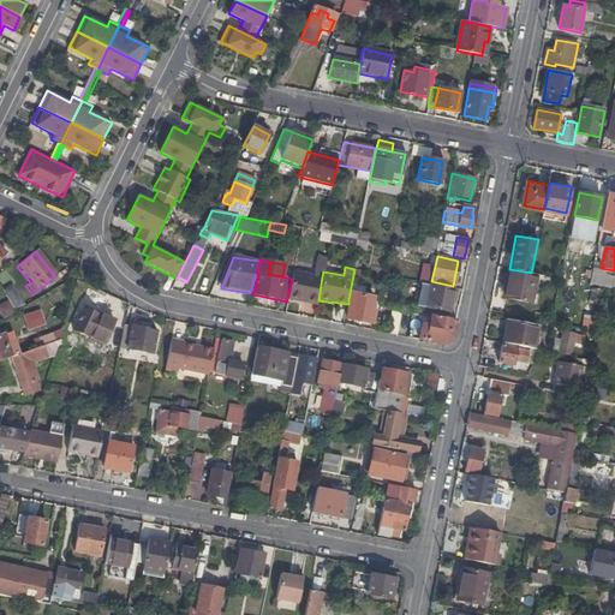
[(505,284),(508,285),(505,299),(535,304),(541,278),(507,270),(505,284)]
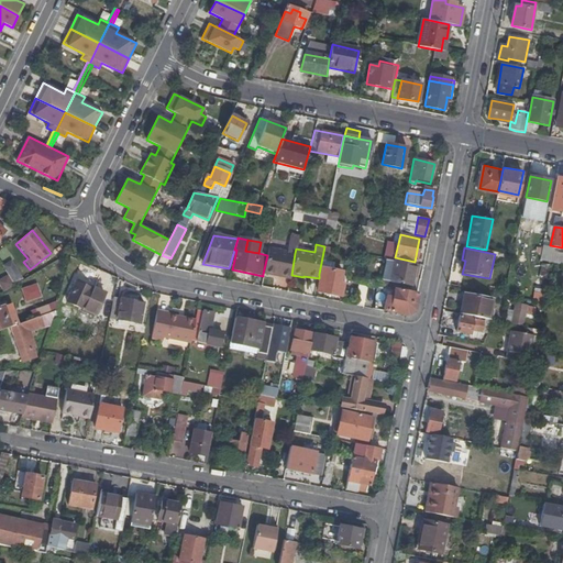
[(267,255),(263,274),(275,277),(275,275),(290,278),(291,275),(295,253),(268,249),(267,255)]
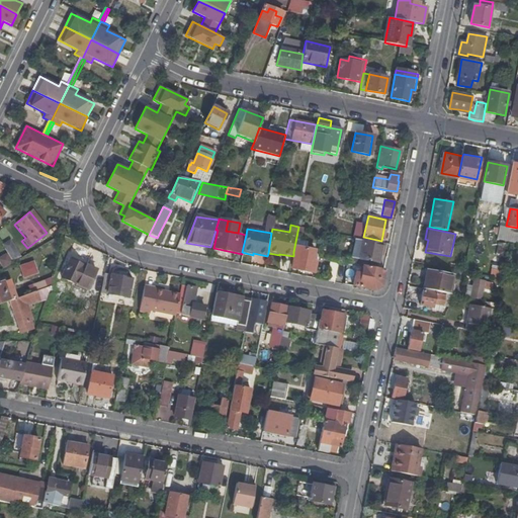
[(381,244),(363,241),(359,259),(377,262),(381,244)]
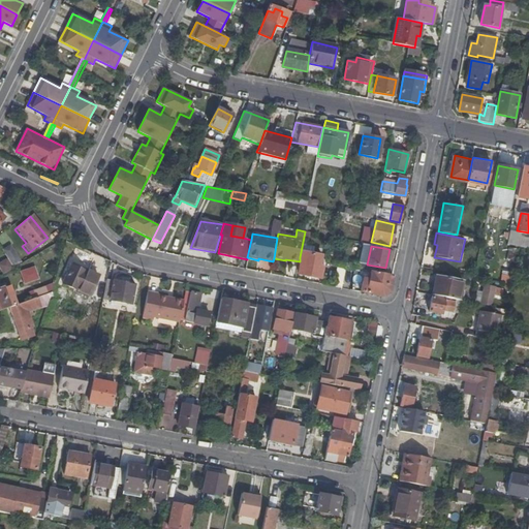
[(16,252),(6,258),(11,267),(22,259),(16,252)]
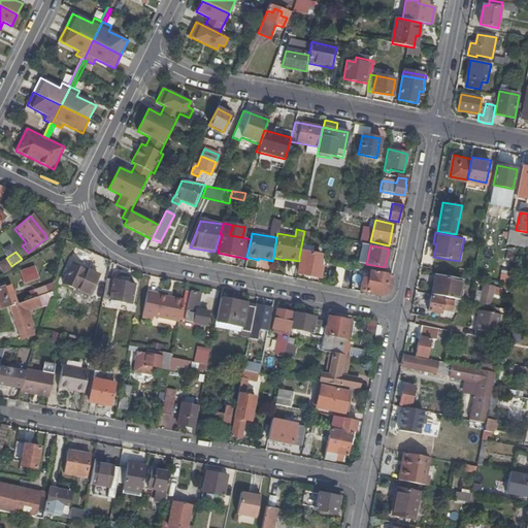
[(300,252),(299,257),(321,261),(322,256),(300,252)]
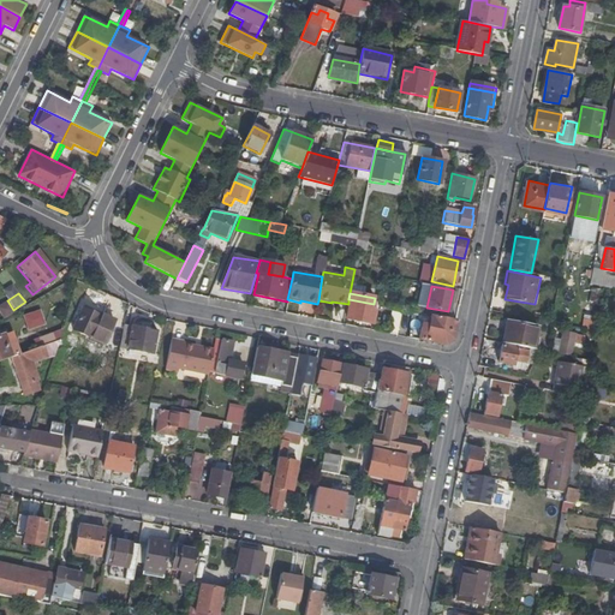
[(348,299),(348,304),(347,308),(350,308),(347,320),(372,323),(375,310),(372,310),(374,304),(348,299)]
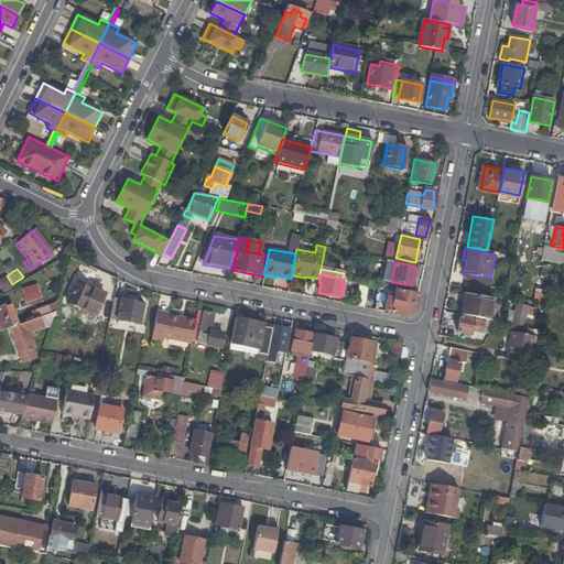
[(360,282),(355,306),(364,307),(366,292),(368,283),(360,282)]
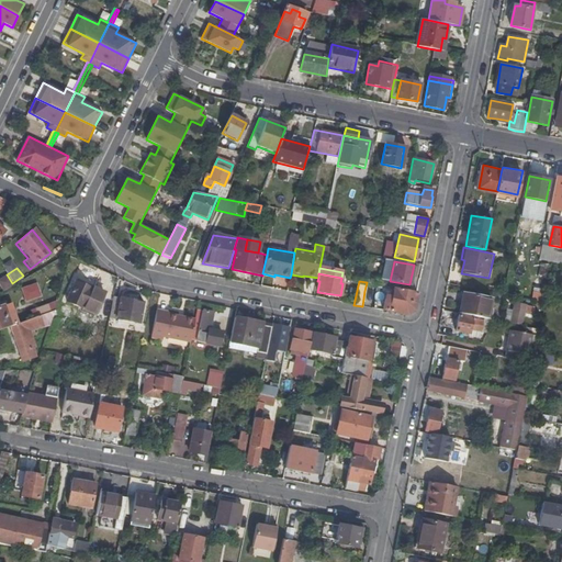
[(86,300),(90,289),(76,282),(67,302),(96,315),(100,305),(86,300)]
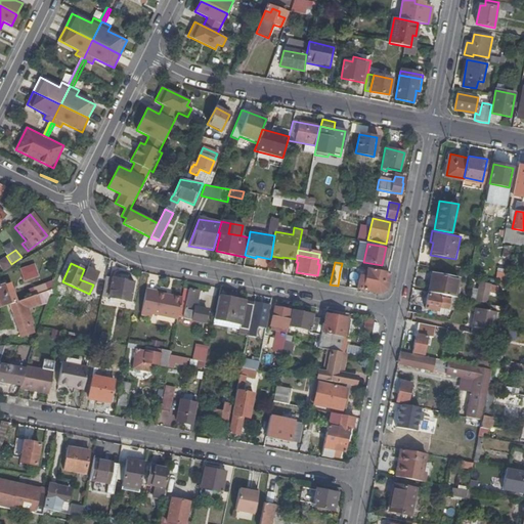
[(342,263),(340,271),(352,274),(354,266),(342,263)]
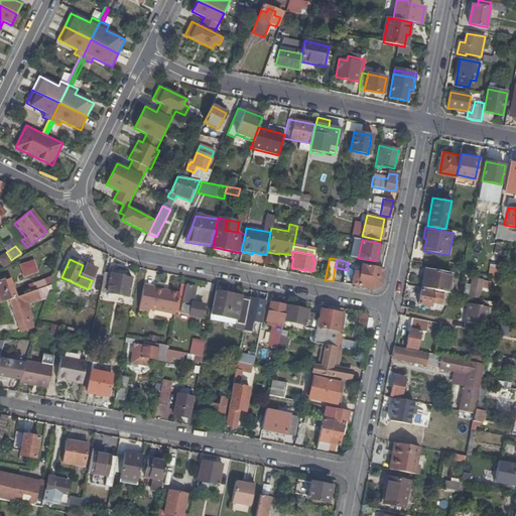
[(34,261),(20,263),(21,274),(35,273),(34,261)]
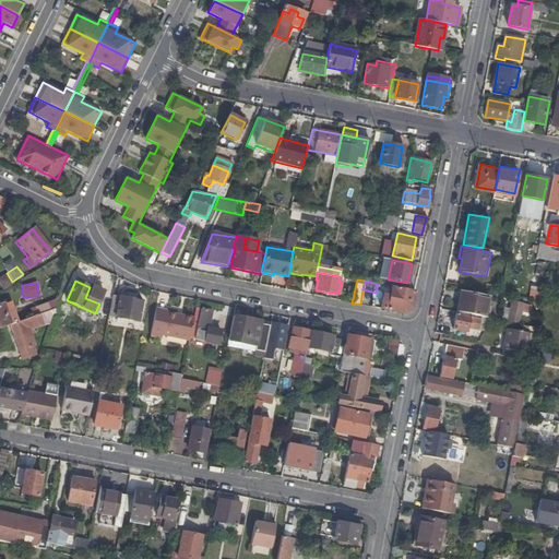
[(383,295),(380,309),(404,313),(411,309),(415,290),(391,286),(389,296),(383,295)]
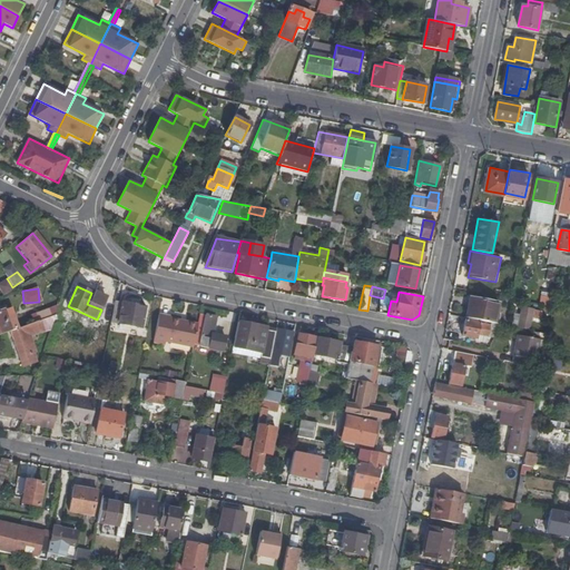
[(95,294),(91,293),(87,304),(101,310),(107,297),(95,293),(95,294)]
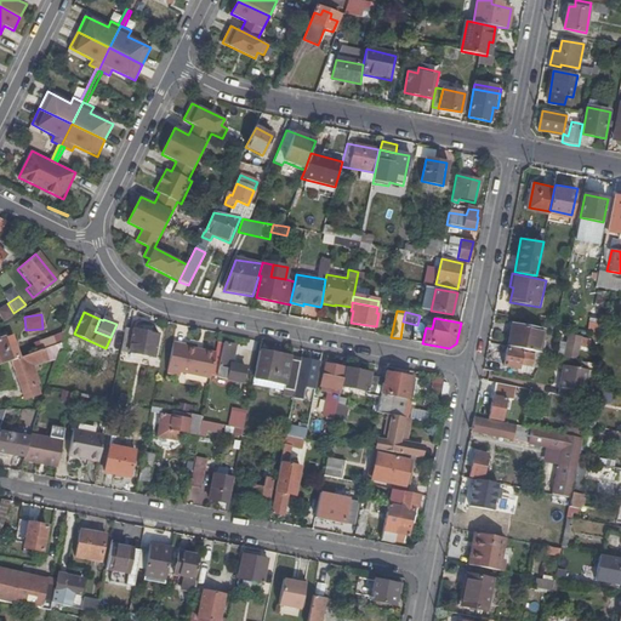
[(586,331),(596,334),(597,323),(588,322),(586,331)]
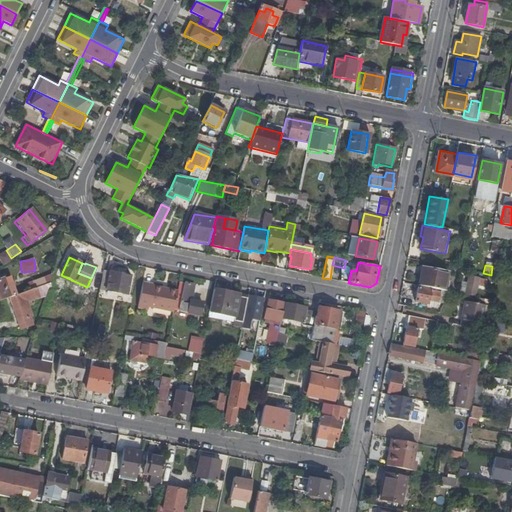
[(423,268),(419,286),(445,292),(448,273),(423,268)]
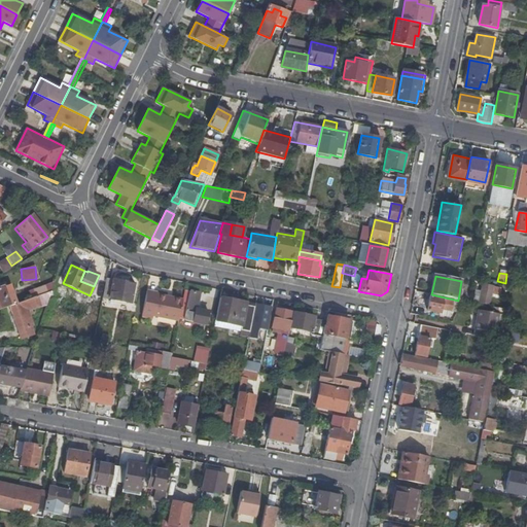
[(113,280),(106,279),(102,299),(131,305),(135,285),(128,283),(129,279),(121,277),(120,282),(113,280)]
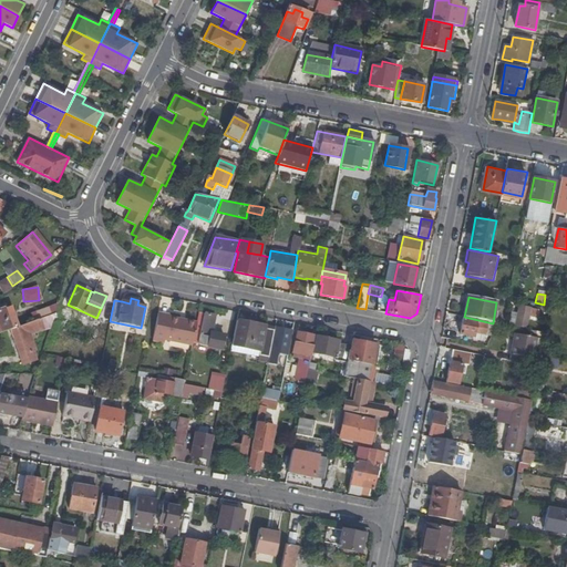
[(49,315),(45,307),(32,311),(35,320),(49,315)]
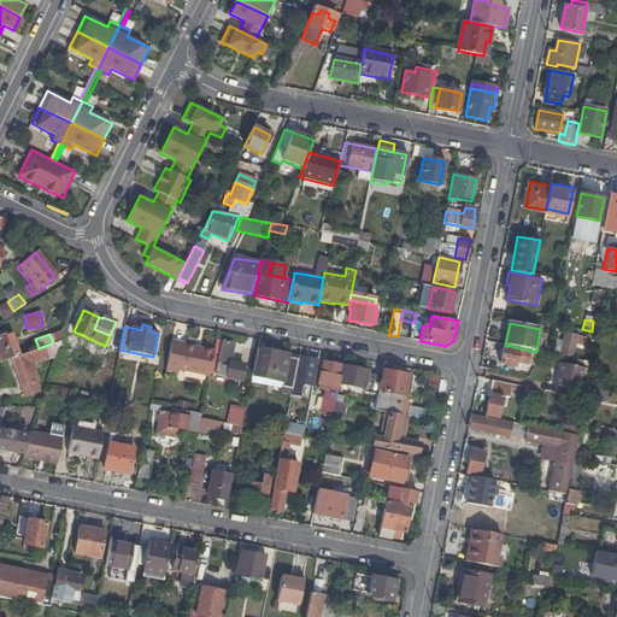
[(563,342),(557,341),(554,354),(573,358),(575,345),(583,347),(586,338),(564,334),(563,342)]
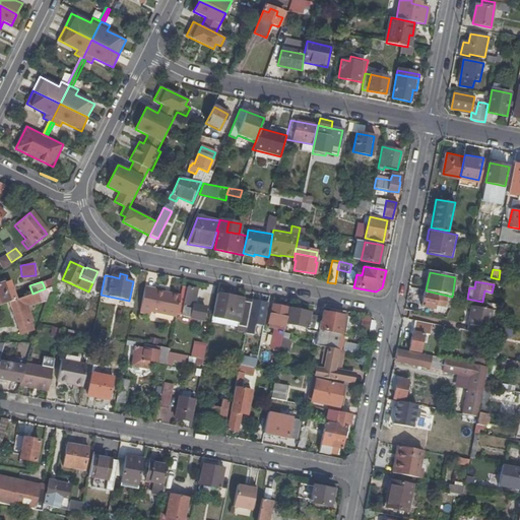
[(6,304),(4,305),(16,337),(29,332),(26,325),(28,324),(22,308),(46,299),(50,286),(45,288),(33,294),(6,304)]
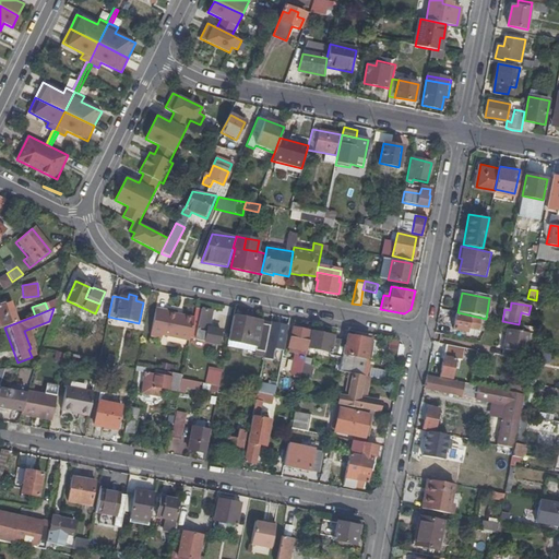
[(193,319),(191,330),(198,331),(195,339),(218,343),(222,331),(209,329),(212,311),(195,308),(193,319)]
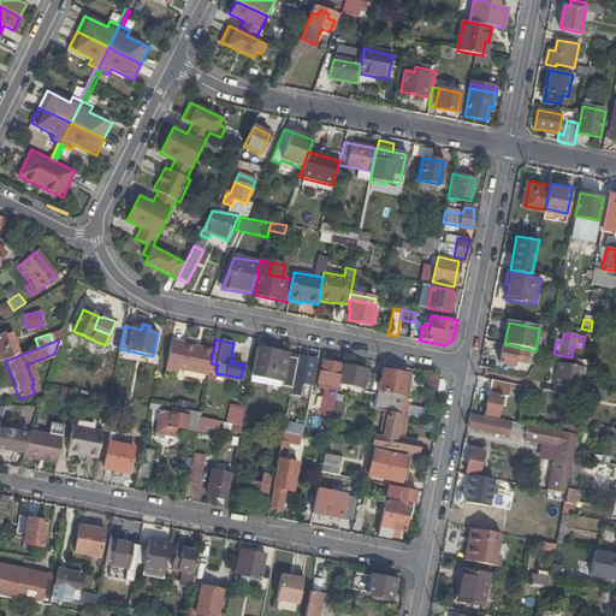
[(178,371),(208,375),(211,363),(213,351),(184,345),(184,343),(171,341),(165,371),(178,372),(178,371)]
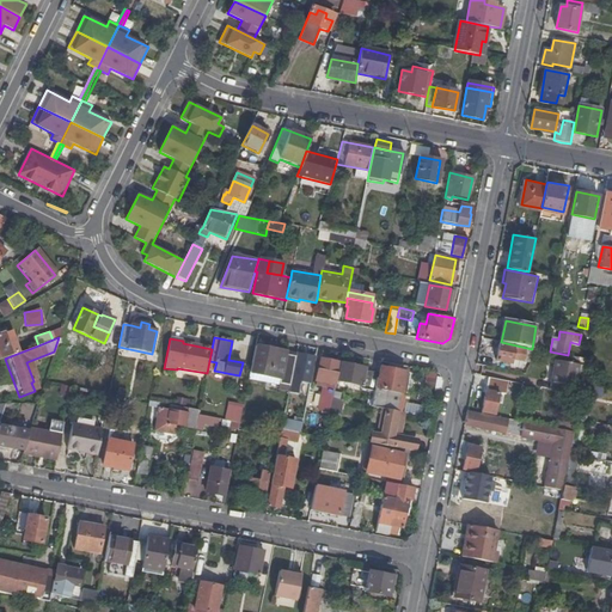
[(531,360),(533,349),(532,352),(525,350),(514,348),(514,347),(501,344),(497,361),(510,365),(512,360),(531,363),(531,360)]
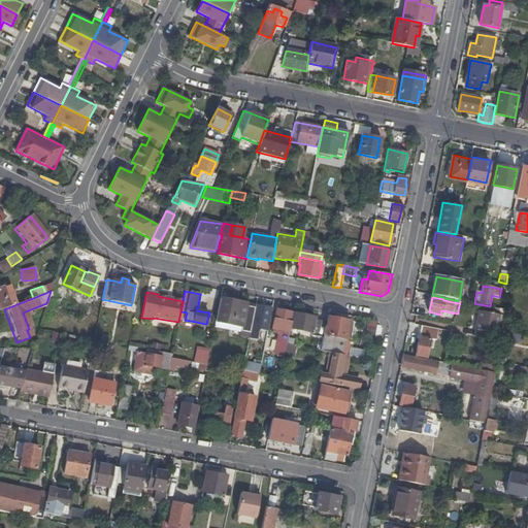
[(221,299),(216,327),(240,331),(239,335),(250,337),(253,322),(255,307),(236,304),(237,302),(221,299)]
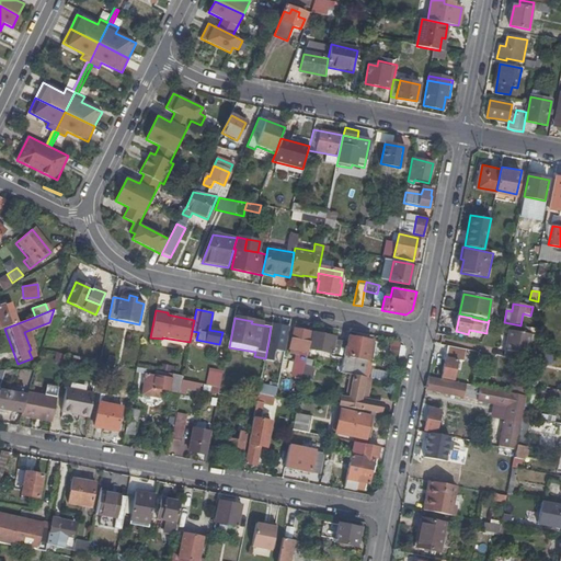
[(271,327),(268,342),(275,343),(277,336),(287,339),(289,329),(272,324),(271,327)]
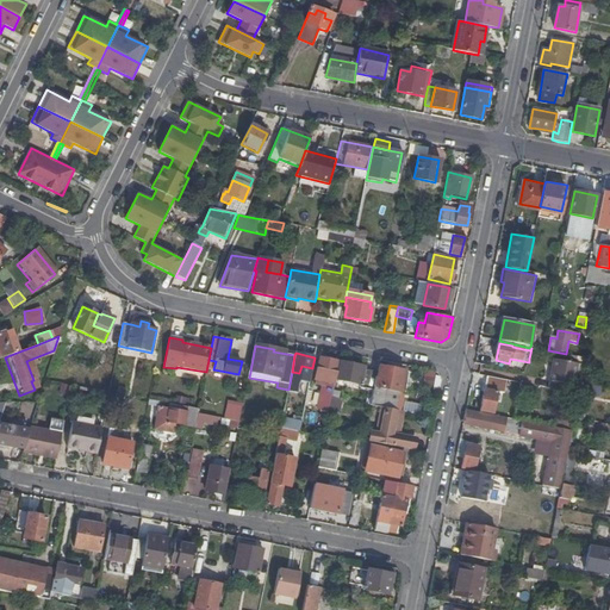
[(321,418),(327,419),(327,418),(331,397),(335,379),(336,371),(335,369),(336,361),(319,358),(317,368),(330,371),(321,418)]
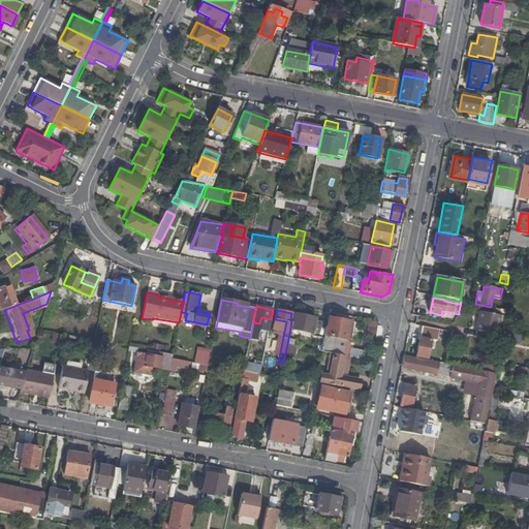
[(501,315),(479,311),(476,331),(498,335),(501,315)]
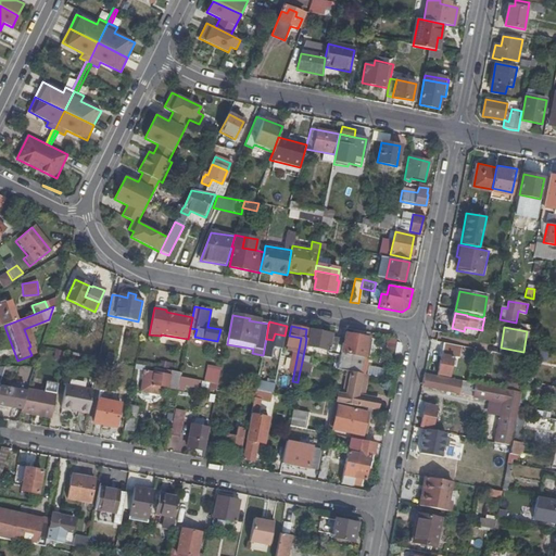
[(308,330),(306,338),(305,345),(324,349),(324,352),(328,353),(327,354),(339,356),(341,344),(342,339),(330,337),(331,335),(308,330)]
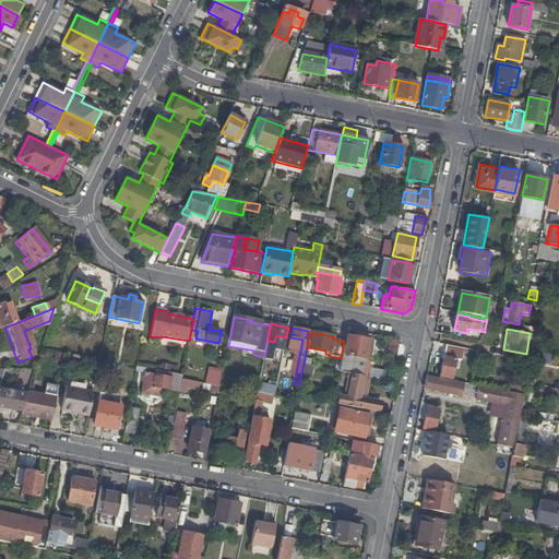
[(348,372),(353,373),(363,376),(364,369),(369,340),(346,335),(344,346),(343,346),(341,358),(339,371),(348,372)]
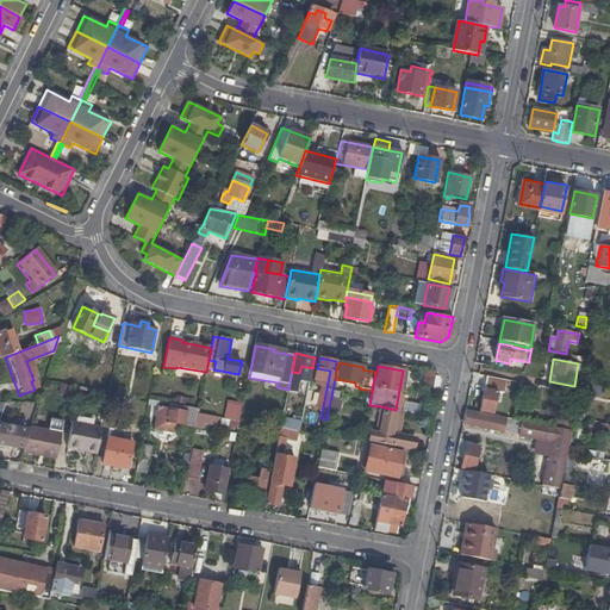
[(424,373),(422,385),(430,387),(434,375),(424,373)]
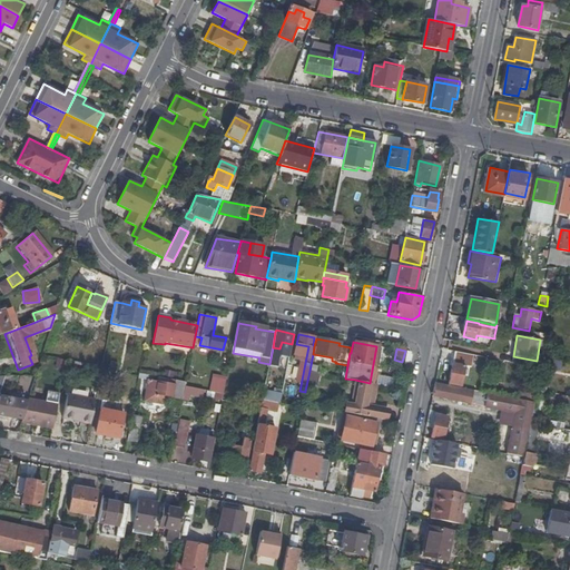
[(469,377),(473,356),(455,352),(449,385),(461,387),(462,376),(469,377)]
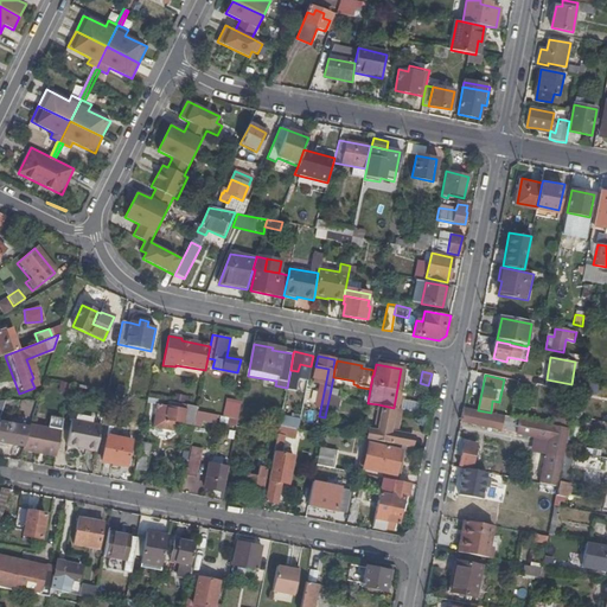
[(595,394),(598,383),(582,381),(580,393),(595,394)]
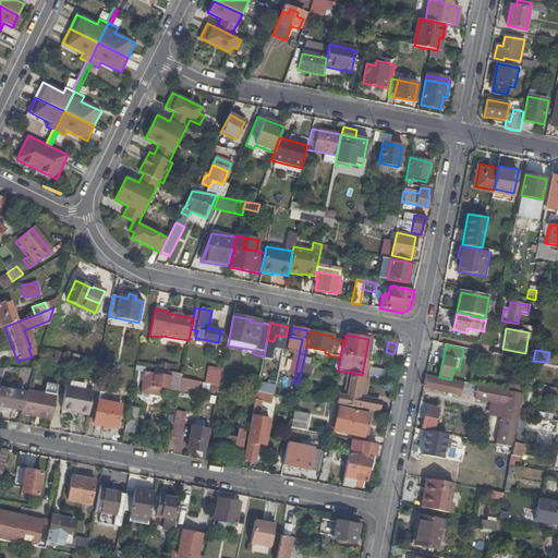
[(303,363),(299,383),(304,384),(306,377),(310,378),(313,365),(303,363)]
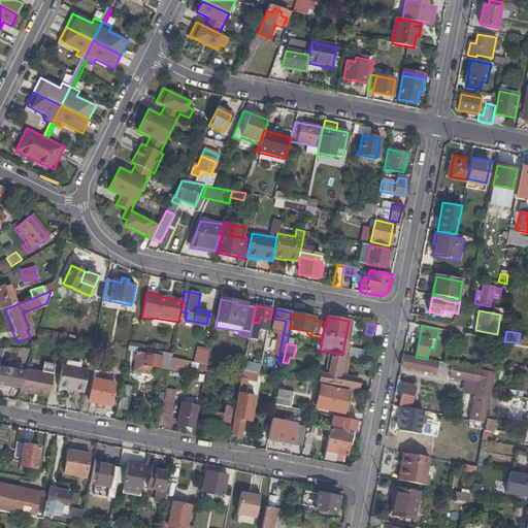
[(349,347),(347,355),(359,357),(361,350),(349,347)]
